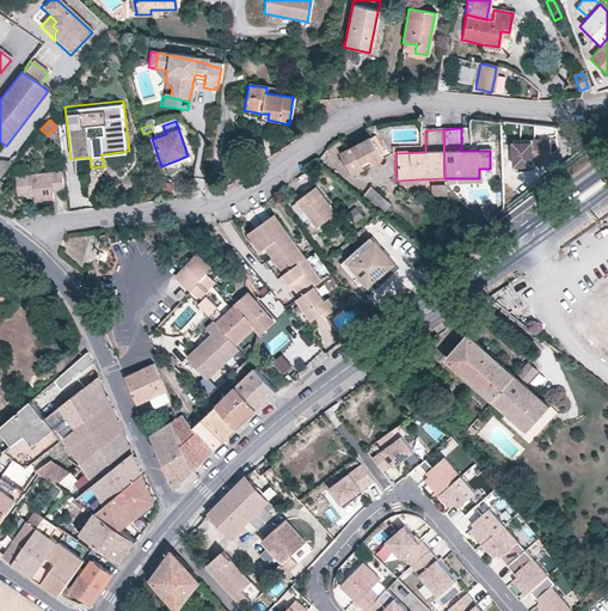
[(358,166),(361,169),(381,159),(369,138),(339,154),(348,171),(358,166)]
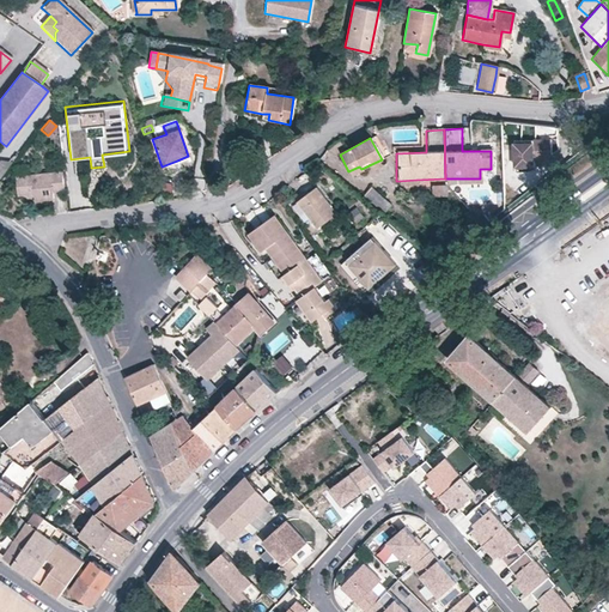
[(550,156),(550,140),(533,140),(533,143),(515,143),(513,167),(533,168),(533,162),(541,162),(550,156)]
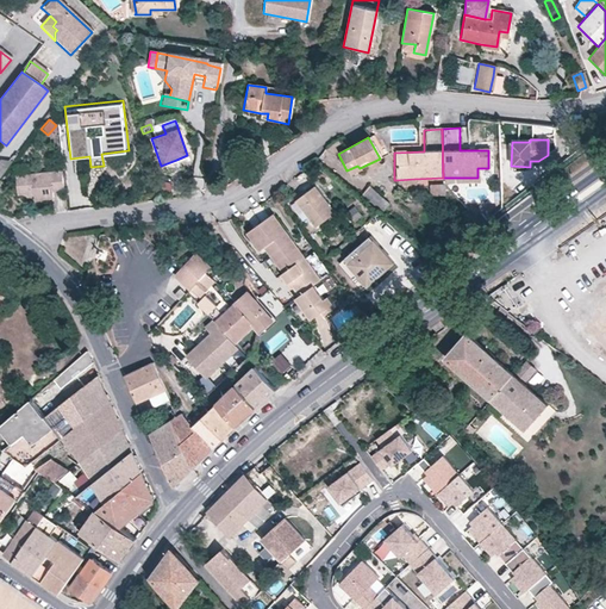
[(180,169),(176,160),(161,166),(164,175),(180,169)]
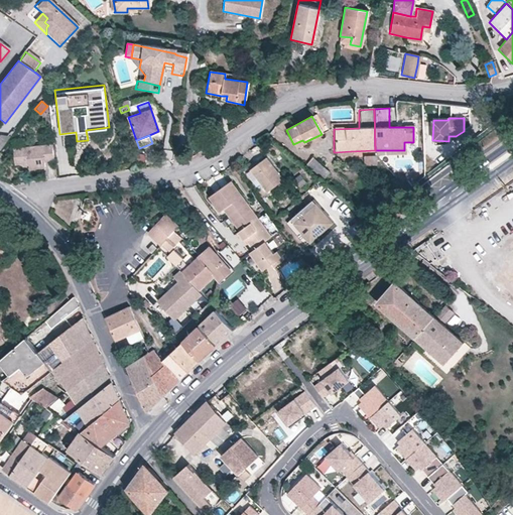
[(305,144),(304,142),(302,140),(293,144),(295,149),(305,144)]
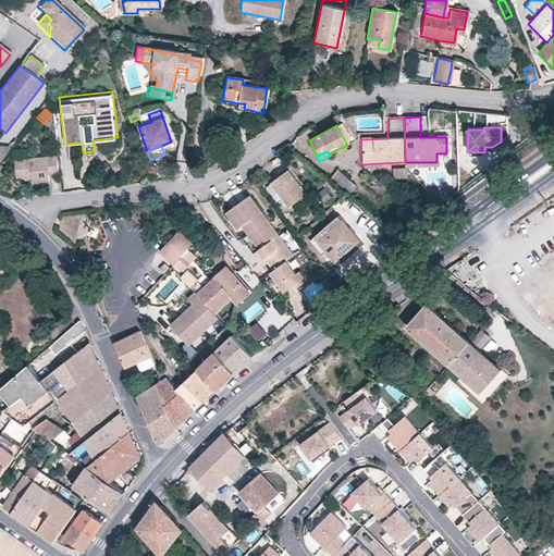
[(46,174),(57,173),(54,156),(24,159),(12,161),(14,177),(23,176),(28,176),(29,180),(31,183),(46,181),(46,174)]
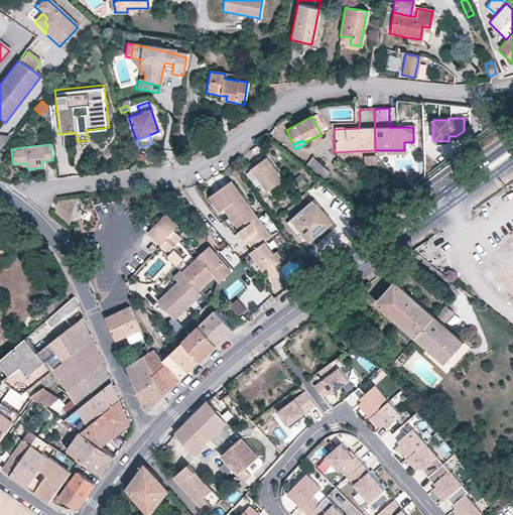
[(310,157),(303,165),(326,184),(332,177),(310,157)]
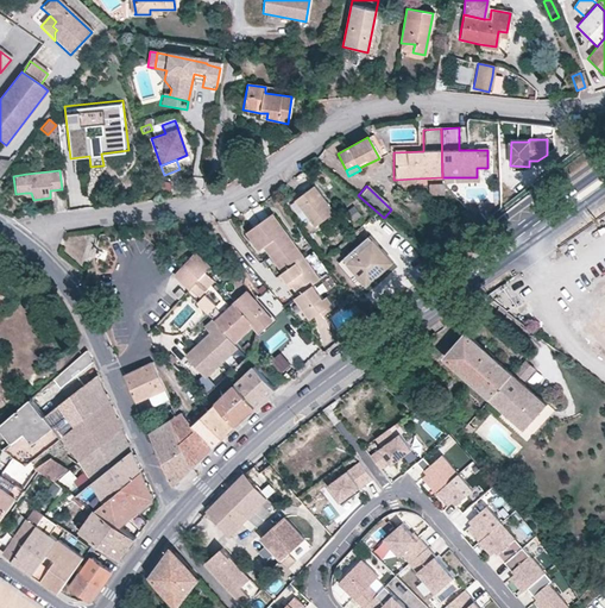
[(294,201),(313,227),(332,212),(312,187),(294,201)]
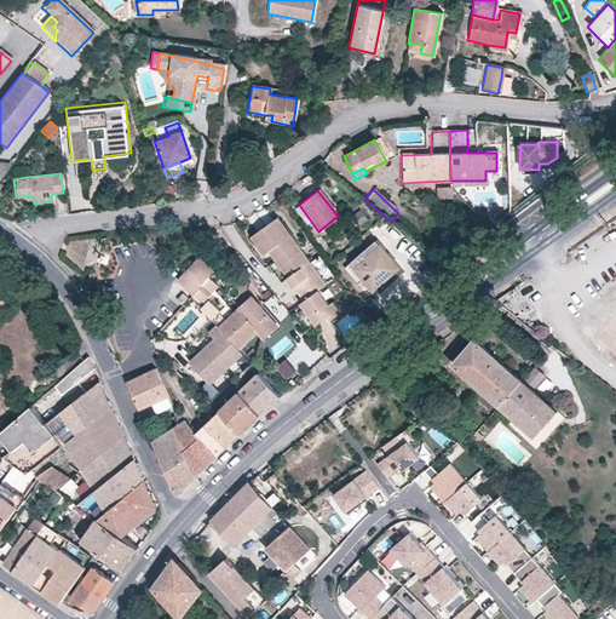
[(358,210),(350,216),(357,227),(366,221),(358,210)]
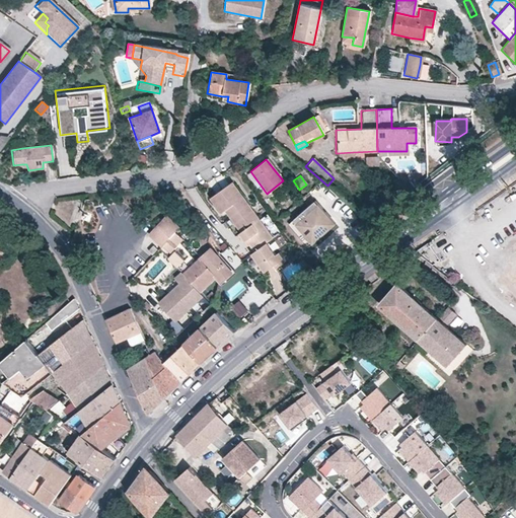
[(250,252),(265,243),(271,238),(231,183),(208,199),(219,214),(223,211),(238,233),(237,234),(250,252)]
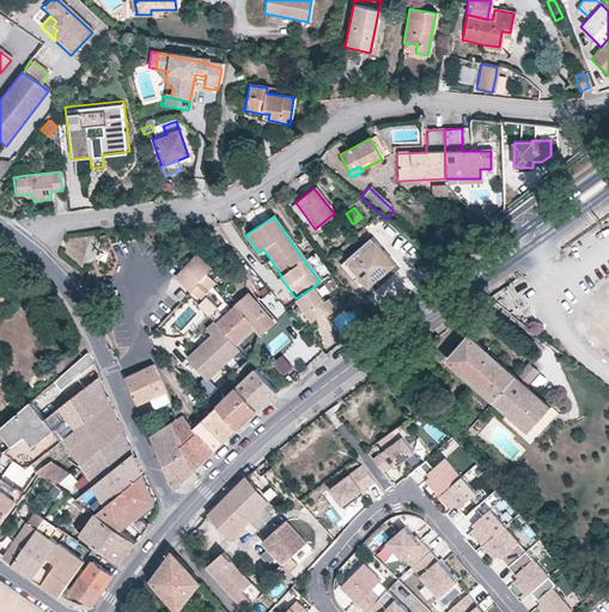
[(338,266),(353,285),(360,280),(366,288),(394,265),(370,238),(338,266)]
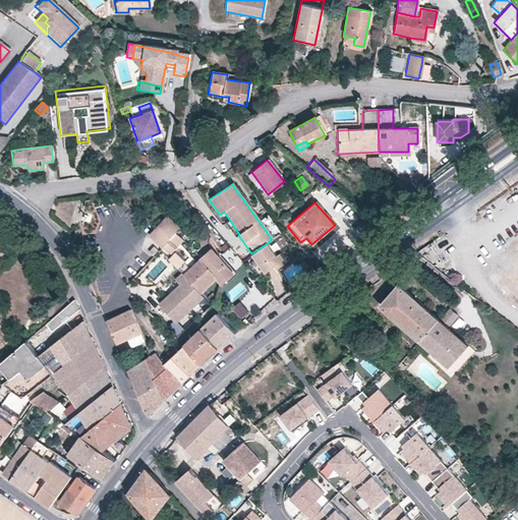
[(369,224),(376,218),(370,211),(363,215),(369,224)]
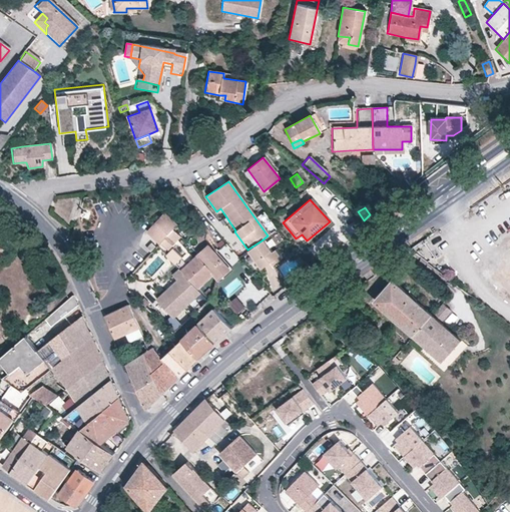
[(145,232),(157,243),(175,224),(163,212),(145,232)]
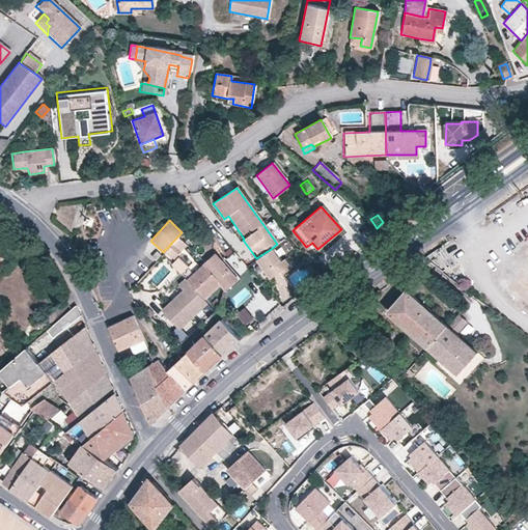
[(343,235),(316,256),(325,268),(353,246),(343,235)]
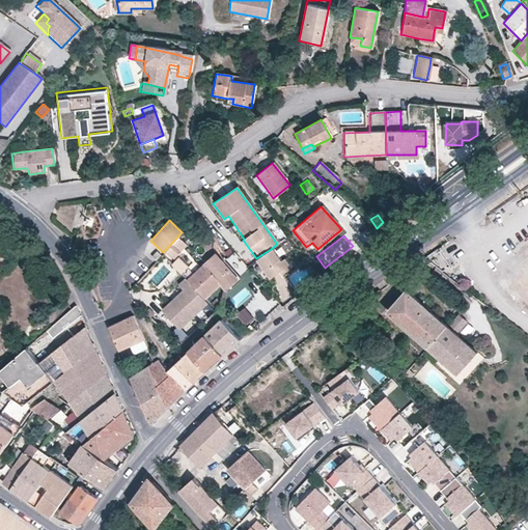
[(186,246),(177,239),(163,252),(171,260),(186,246)]
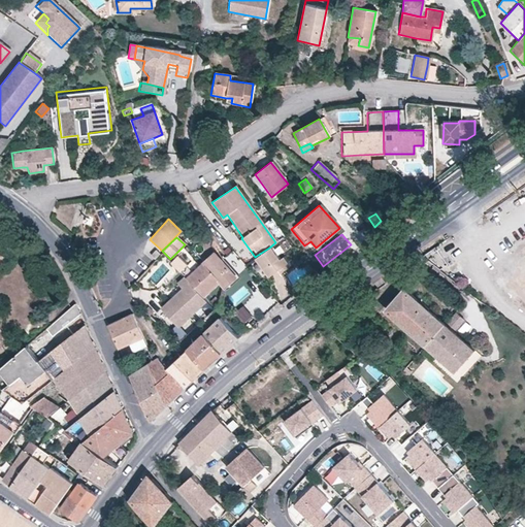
[(279,259),(269,248),(255,257),(254,259),(267,277),(277,270),(280,273),(289,266),(282,257),(279,259)]
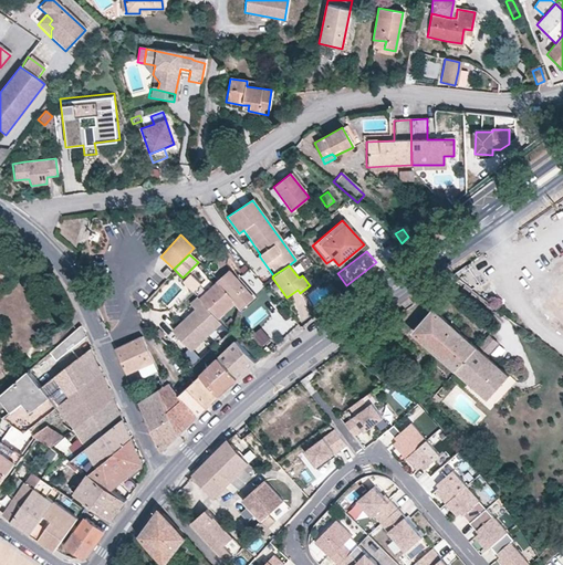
[(165,268),(159,274),(164,279),(169,272),(165,268)]
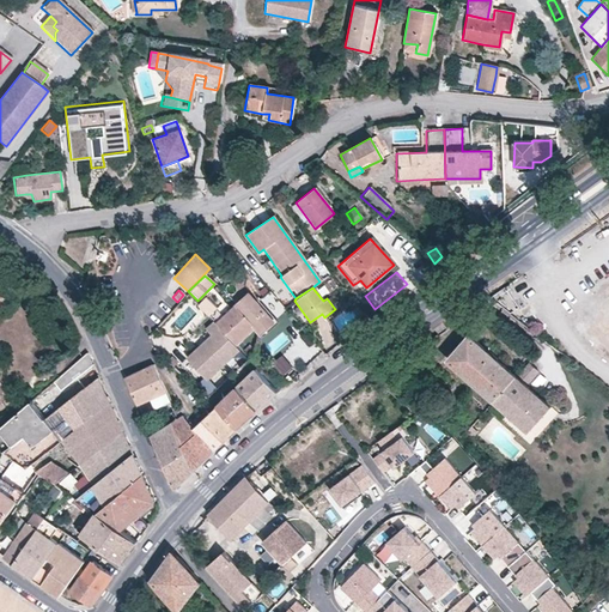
[(208,368),(233,345),(253,327),(259,334),(272,322),(247,294),(214,325),(224,334),(200,358),(208,368)]
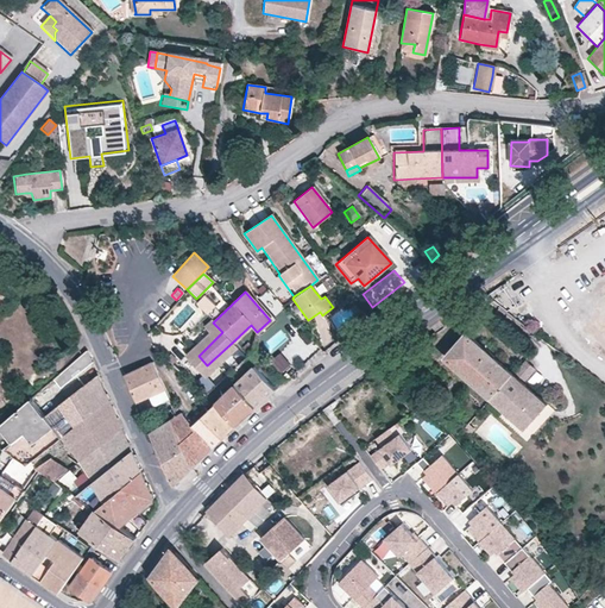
[(604,356),(604,295),(569,321),(598,362),(604,356)]
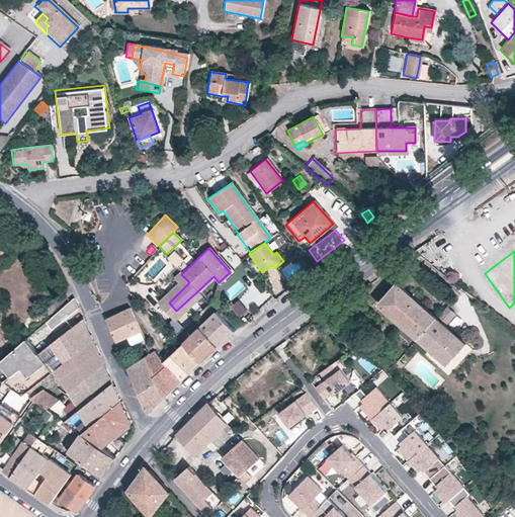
[(409,265),(403,257),(394,264),(399,271),(400,272),(409,265)]
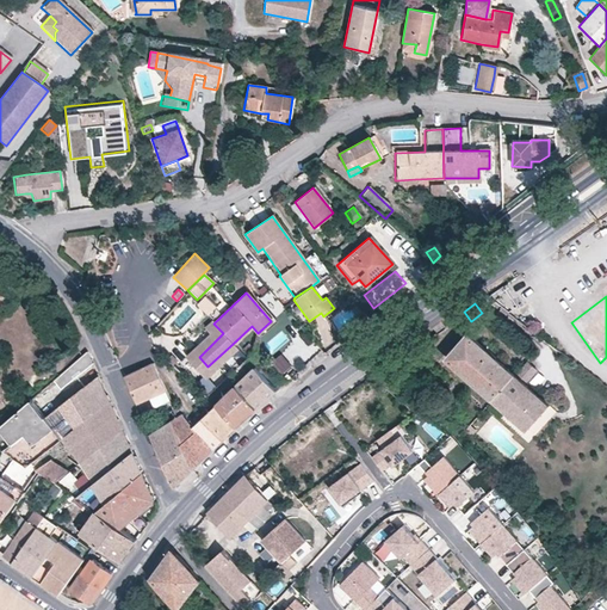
[(464,312),(457,318),(462,325),(470,320),(464,312)]
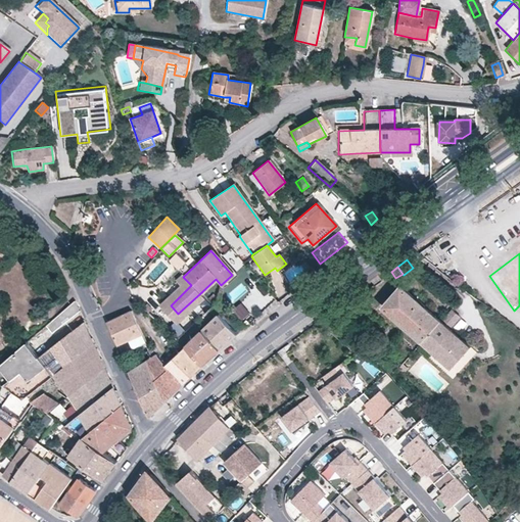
[(175,324),(202,298),(199,294),(178,314),(171,305),(191,285),(183,277),(181,275),(175,281),(178,285),(157,305),(175,324)]
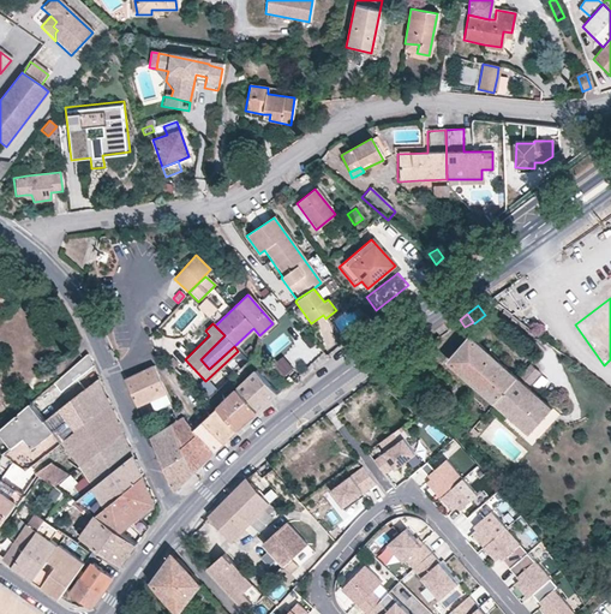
[(445,362),(492,404),(515,377),(479,345),(468,335),(445,362)]
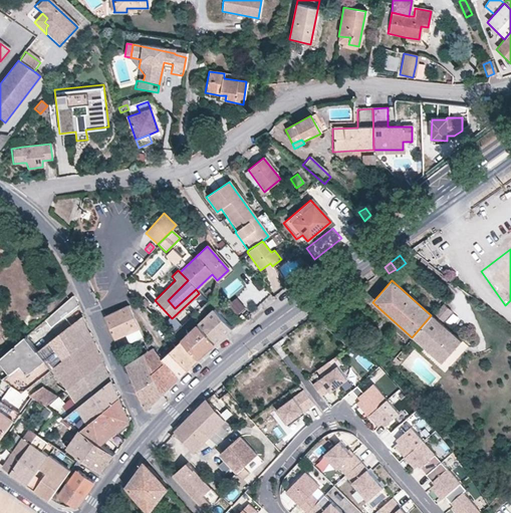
[(76,306),(71,296),(44,320),(49,327),(76,306)]
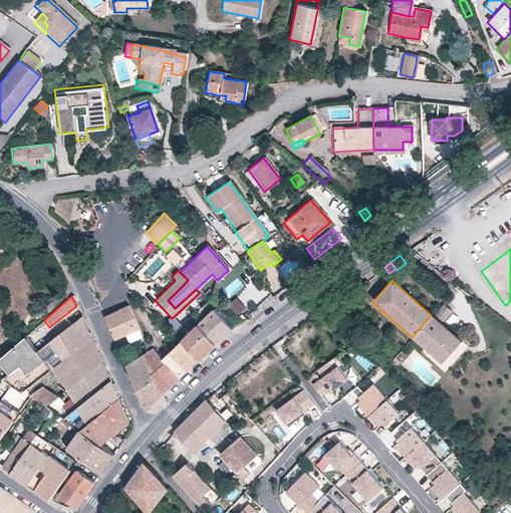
[(234,297),(228,303),(238,314),(244,308),(234,297)]
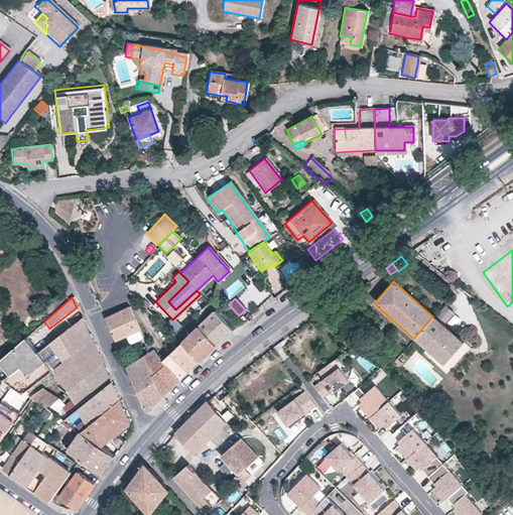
[(128,306),(103,318),(113,342),(125,337),(129,345),(142,339),(128,306)]
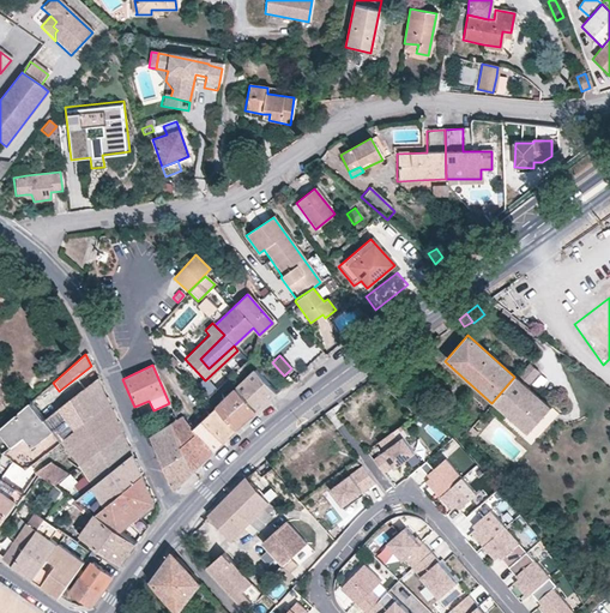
[(253,371),(234,389),(254,412),(276,394),(253,371)]
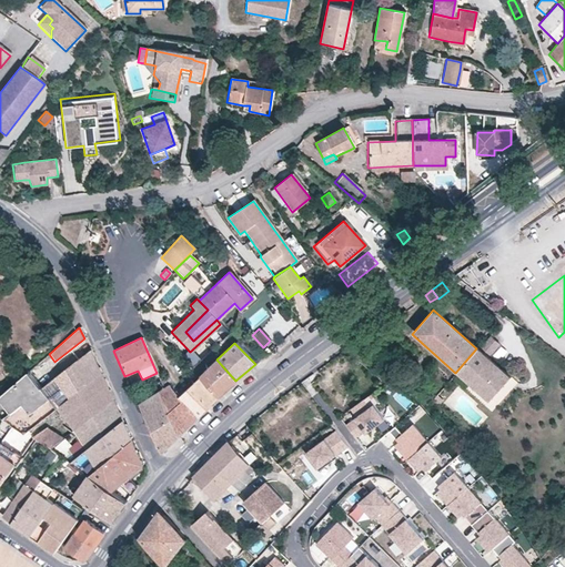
[(476,348),(455,373),(478,394),(487,401),(508,377),(476,348)]
